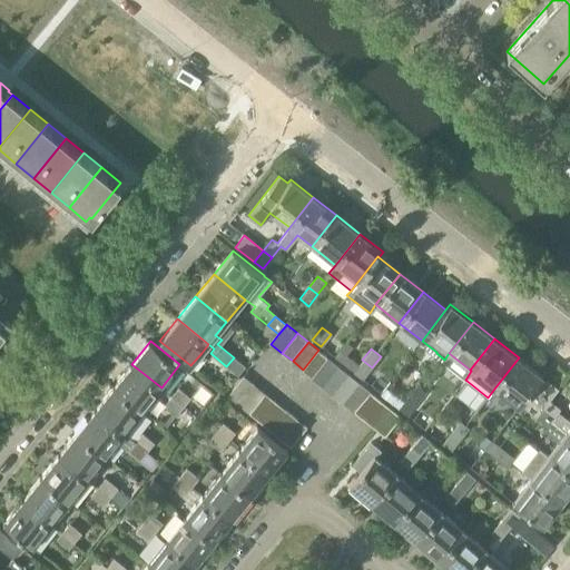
[(328,359),(318,350),(303,370),(313,377),(328,359)]
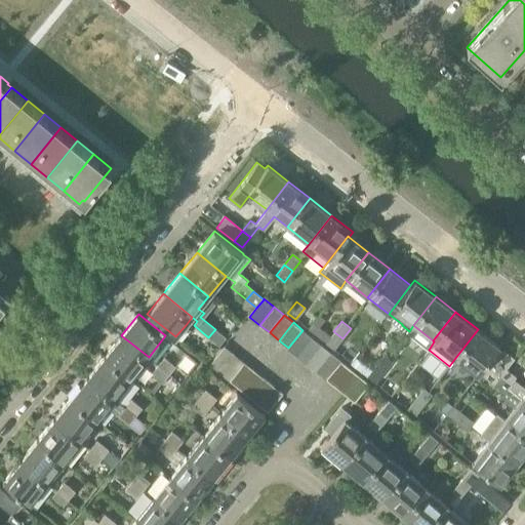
[(226,337),(215,329),(208,337),(219,346),(226,337)]
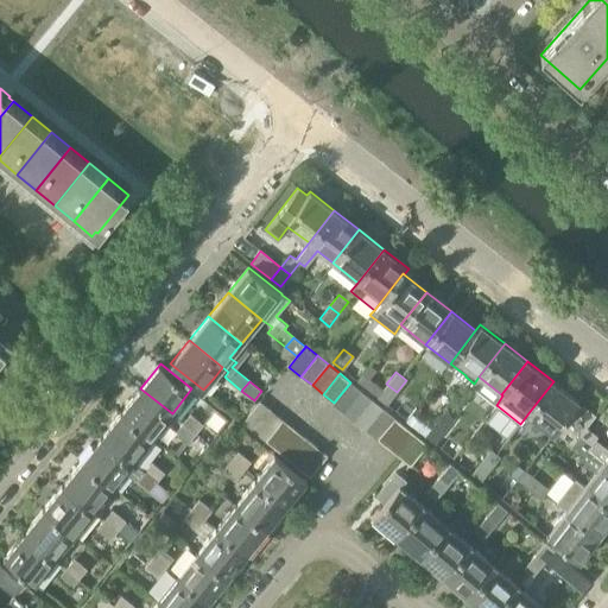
[(578,401),(553,381),(527,415),(552,435),(578,401)]
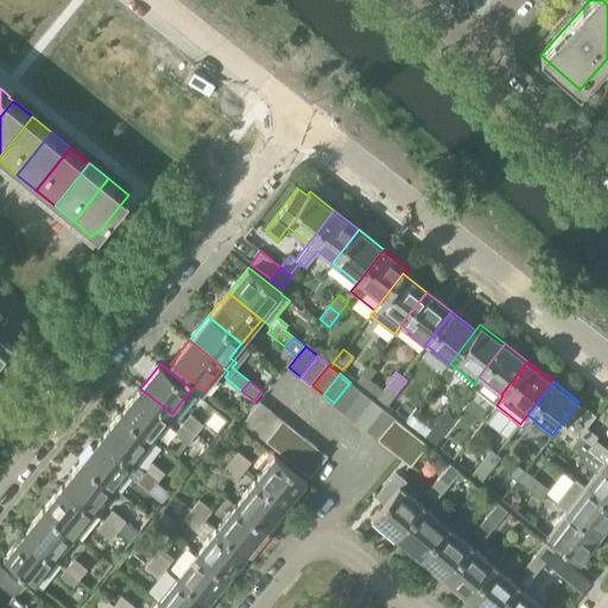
[(361,391),(350,382),(334,403),(344,412),(361,391)]
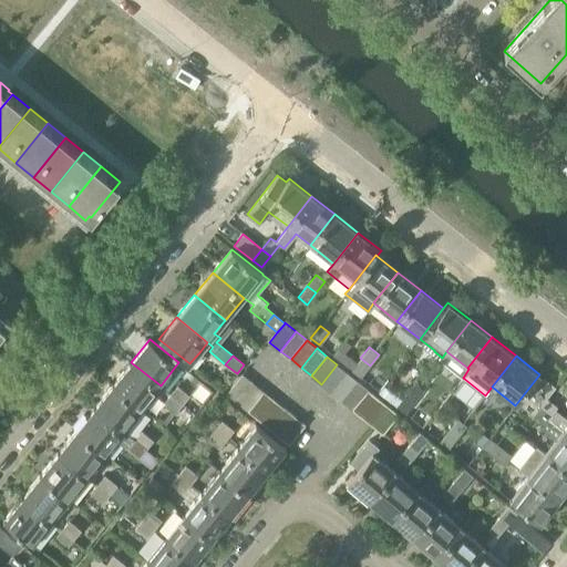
[(370,366),(360,358),(351,370),(360,378),(370,366)]
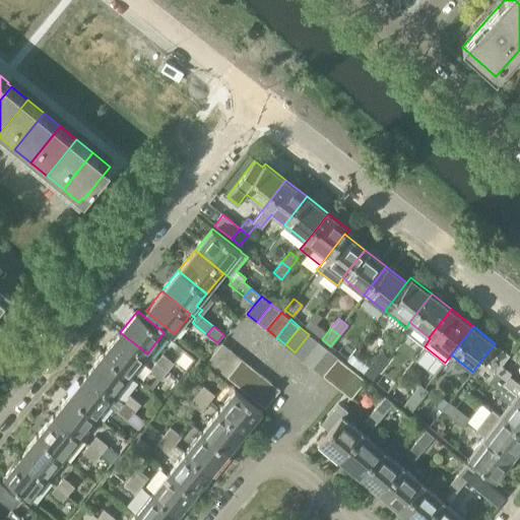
[(147,353),(120,332),(104,352),(130,374),(147,353)]
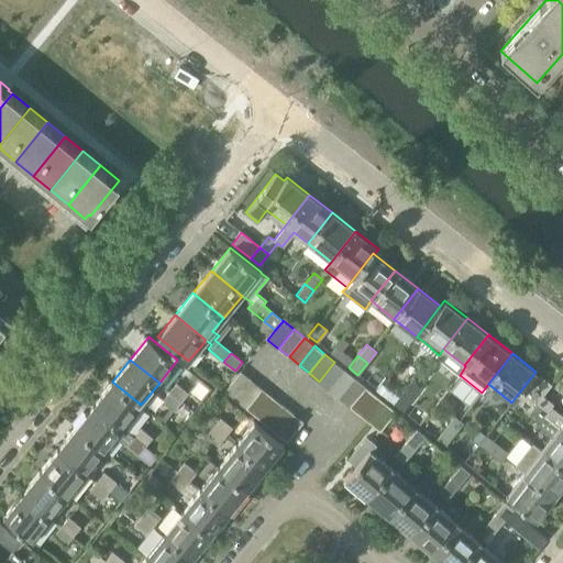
[(334,362),(319,382),(330,389),(345,371),(334,362)]
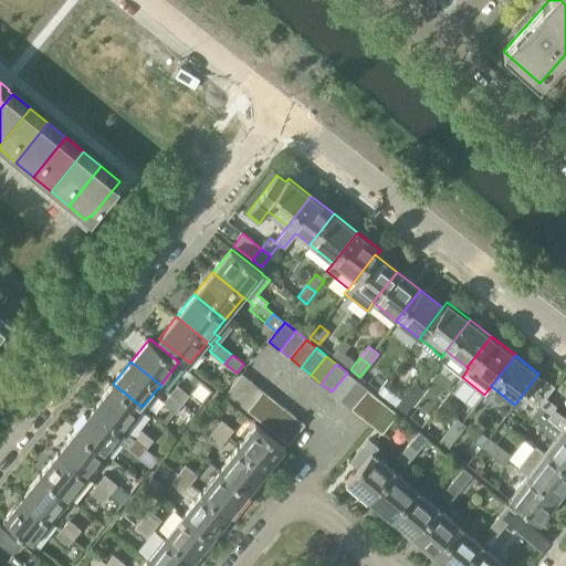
[(357,380),(347,373),(332,391),(342,400),(357,380)]
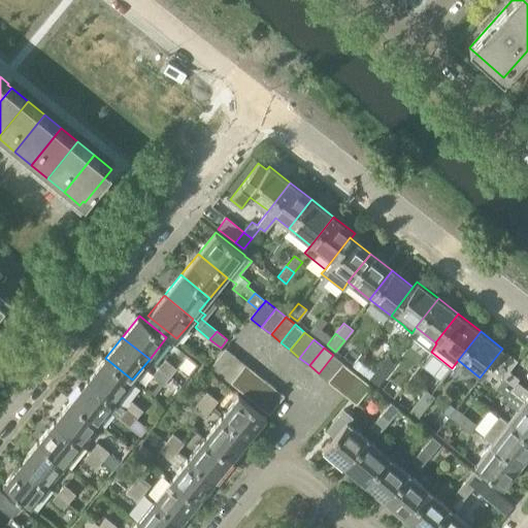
[(222,375),(237,357),(227,349),(211,367),(222,375)]
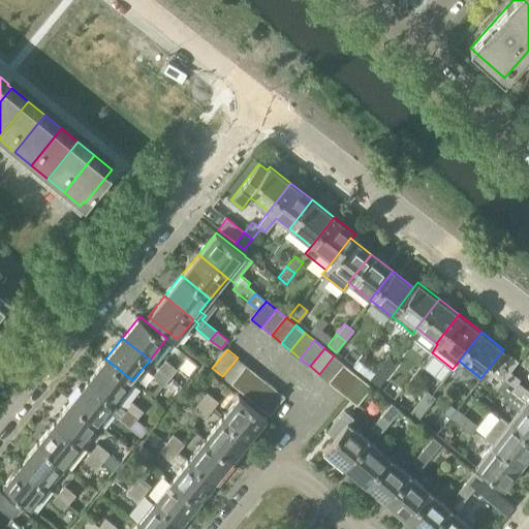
[(503,378),(509,371),(517,361),(506,352),(487,378),(495,384),(501,377),(503,378)]
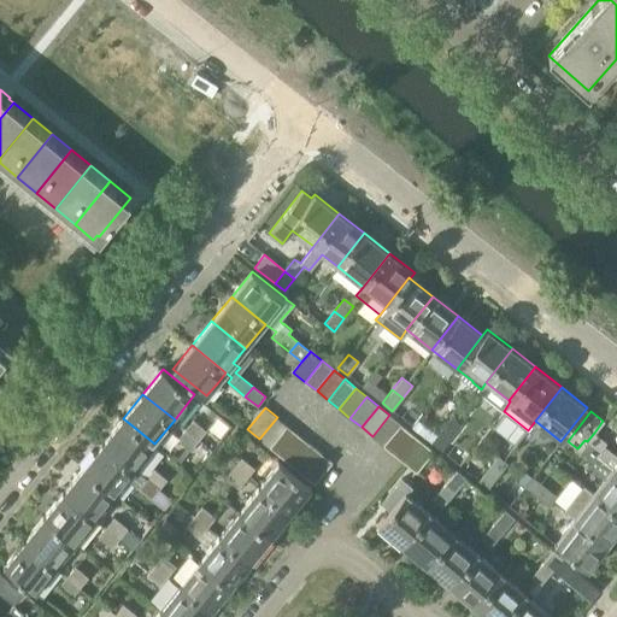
[(400,424),(389,415),(372,436),(383,445),(400,424)]
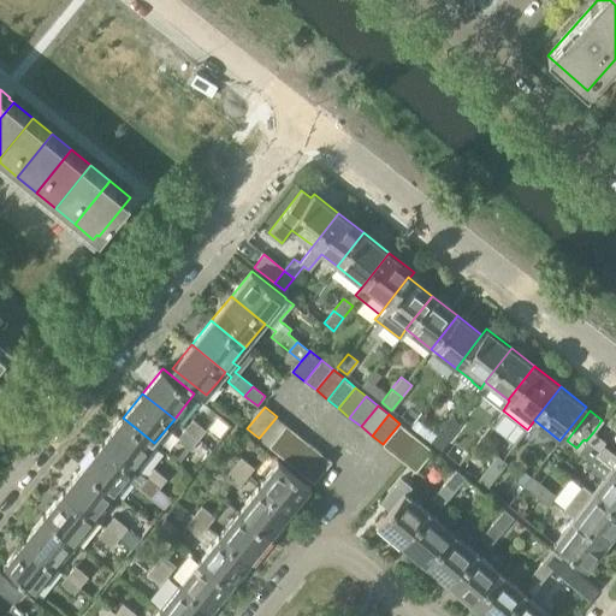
[(450,415),(439,428),(450,437),(461,424),(450,415)]
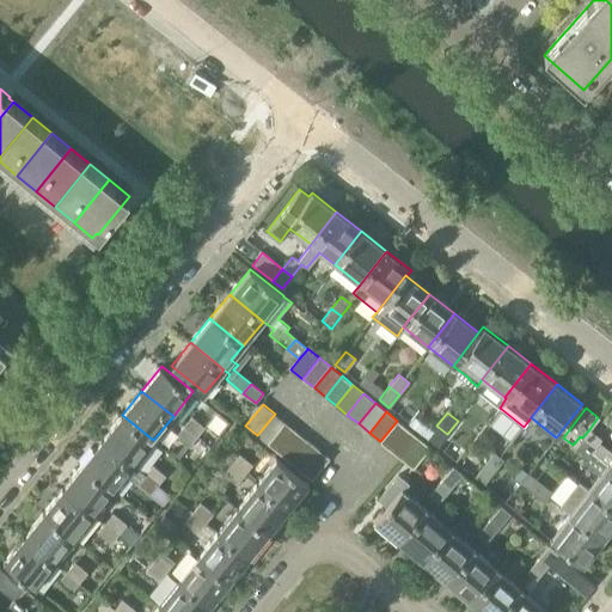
[(275,414),(257,435),(269,444),(286,422),(275,414)]
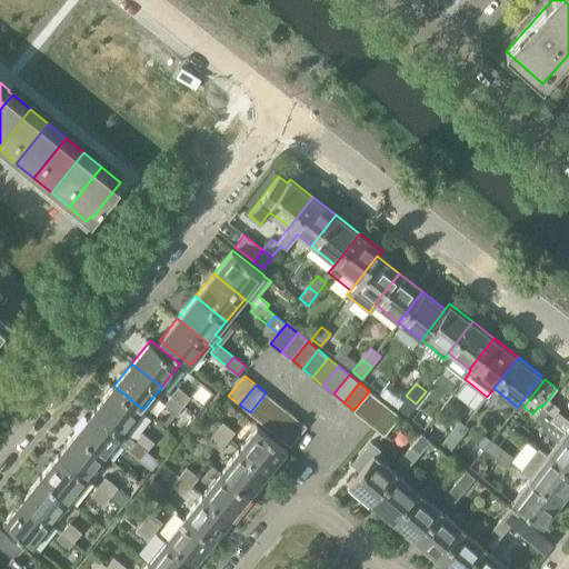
[(142,409),(113,386),(95,408),(125,432),(142,409)]
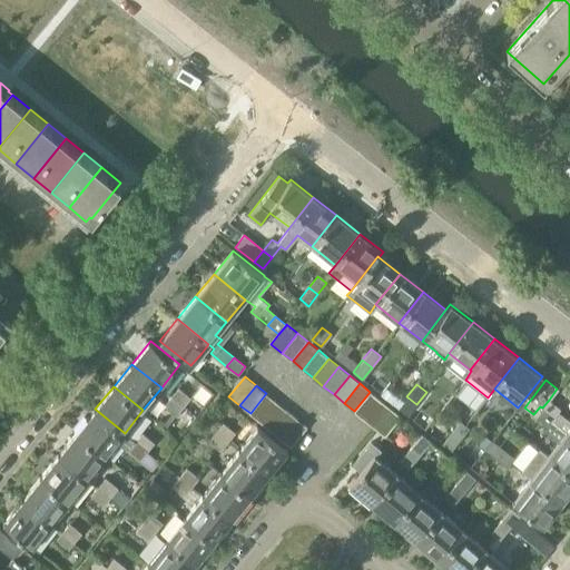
[(170,396),(183,406),(190,397),(177,387),(170,396)]
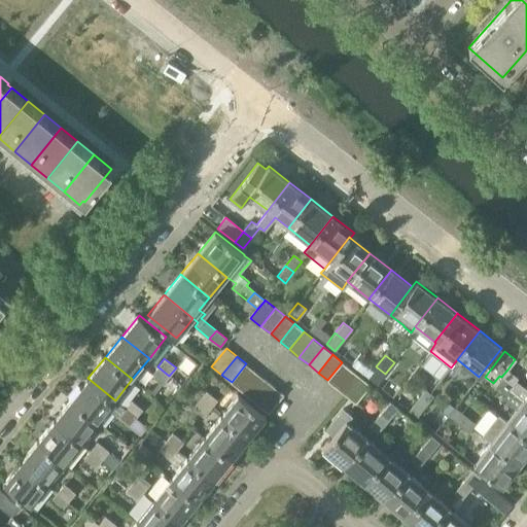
[(342,362),(327,380),(338,388),(352,370),(342,362)]
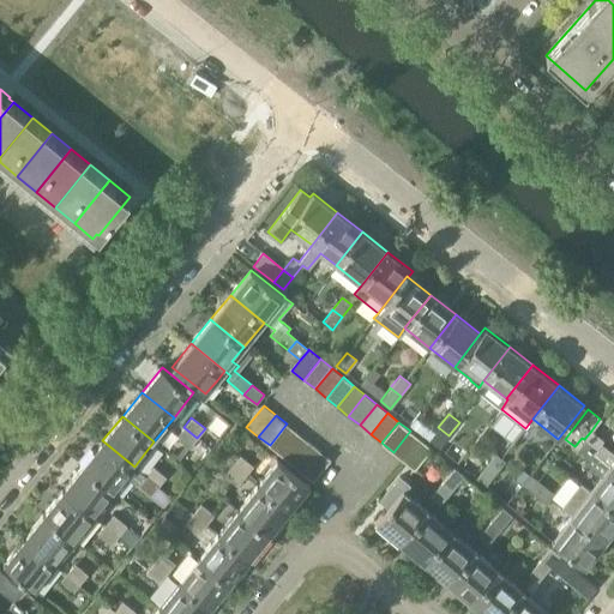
[(299,433),(287,423),(270,445),(281,453),(299,433)]
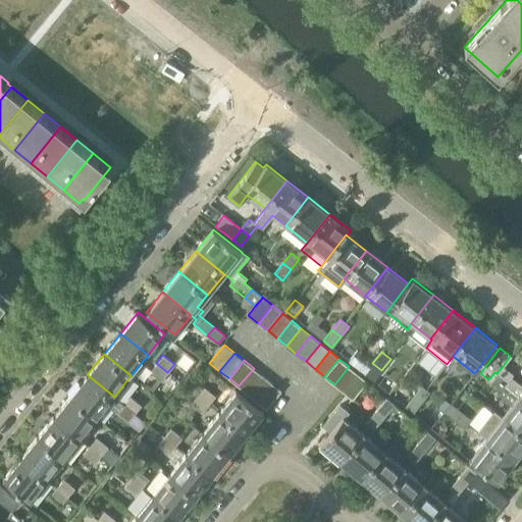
[(167,372),(156,363),(150,371),(161,380),(167,372)]
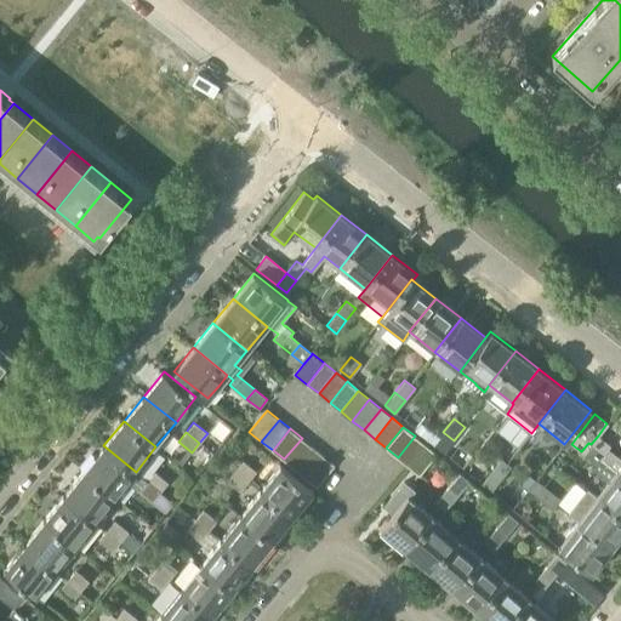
[(454,440),(443,432),(433,445),(444,453),(454,440)]
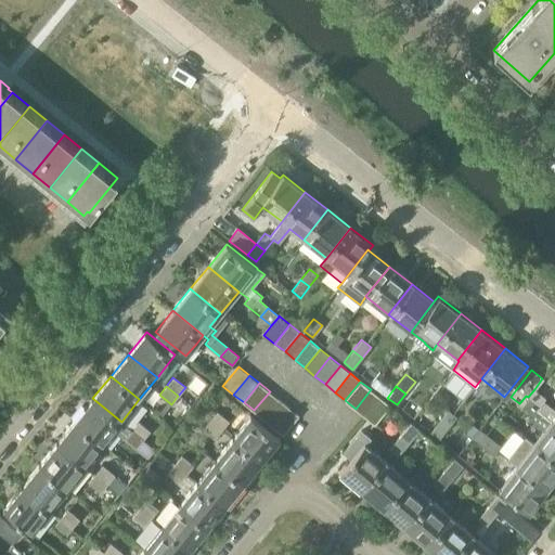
[(381,397),(371,389),(356,409),(365,416),(381,397)]
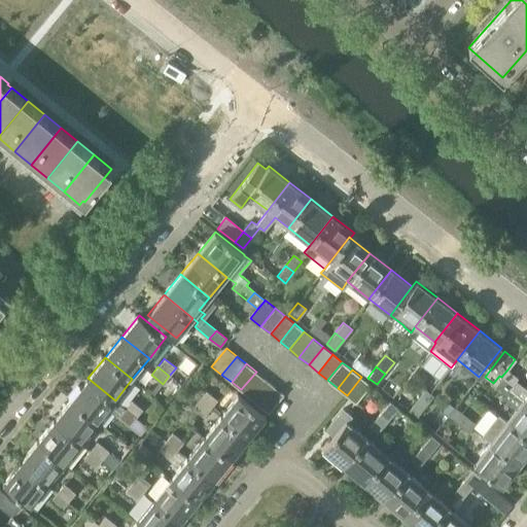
[(507,370),(501,377),(512,384),(507,389),(526,403),(526,389),(515,381),(517,377),(507,370)]
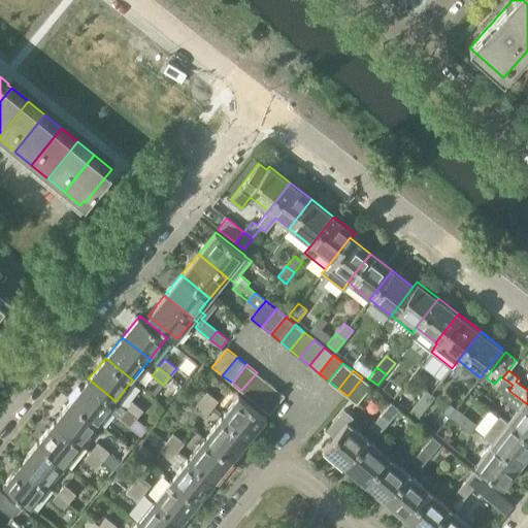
[(266,380),(257,372),(241,390),(251,398),(266,380)]
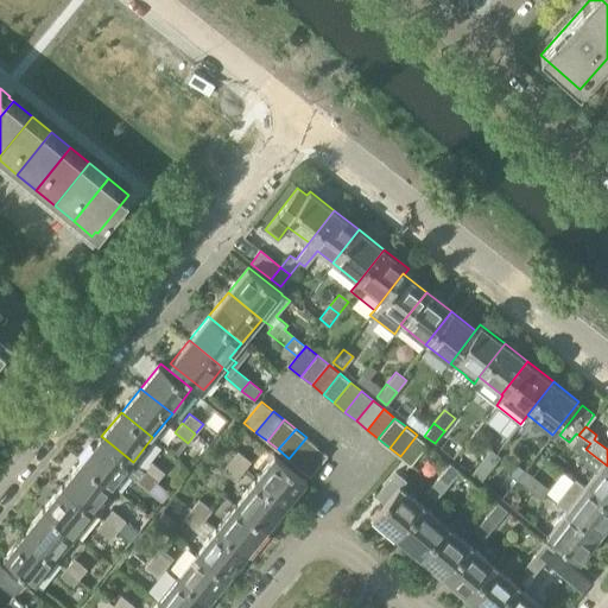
[(590,443),(578,435),(576,434),(569,442),(583,453),(578,458),(595,472),(583,486),(607,504),(607,466),(586,449),(590,443)]
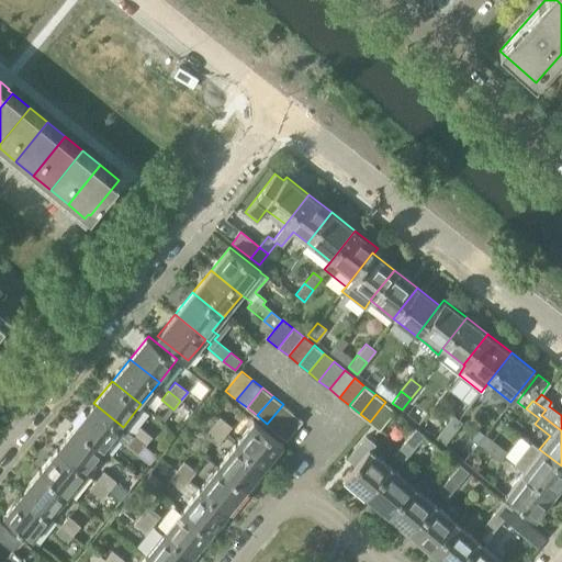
[(385,402),(370,422),(380,429),(395,411),(385,402)]
